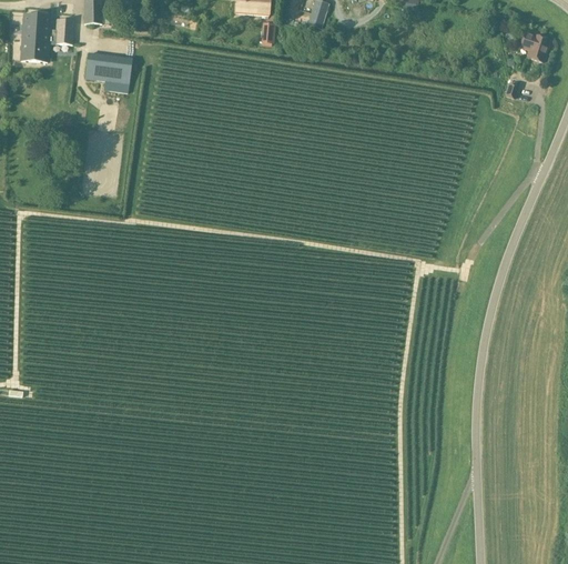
[(83,0),(84,21),(102,21),(102,0),(83,0)]
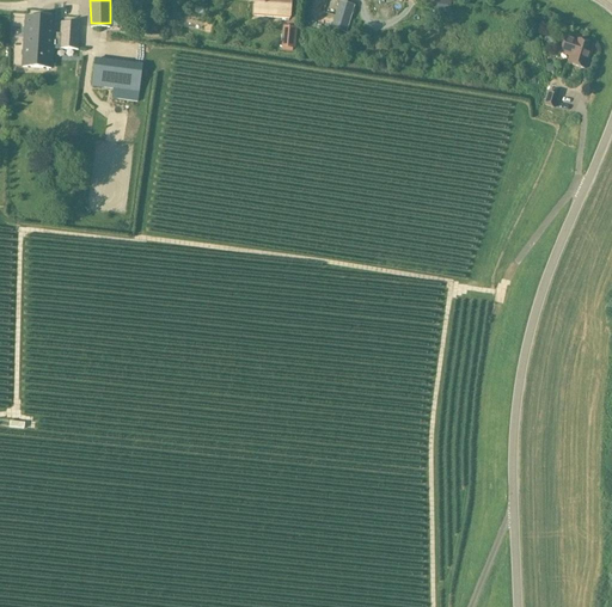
[(256,0),(255,11),(289,14),(291,0),(256,0)]
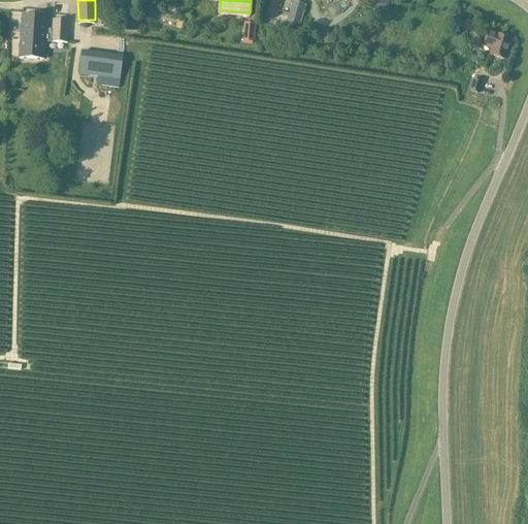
[(305,2),(299,0),(292,0),(286,21),(298,25),(305,2)]
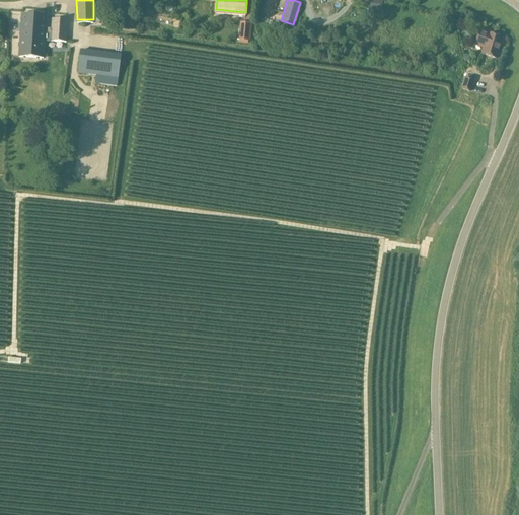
[(51,38),(51,31),(49,31),(49,28),(46,28),(47,12),(22,10),(19,53),(44,55),(45,38),(51,38)]
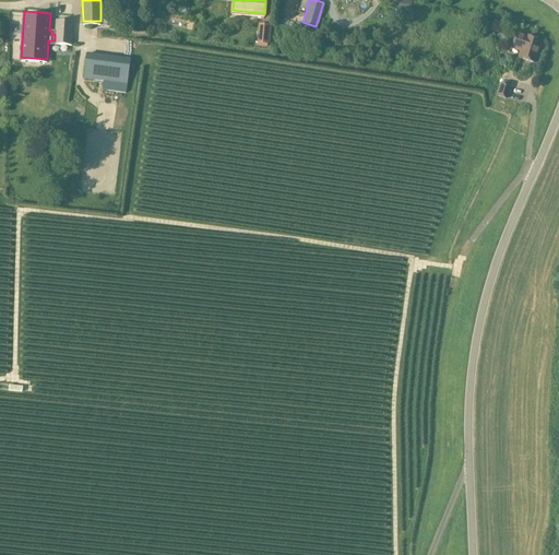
[(181,14),(180,28),(192,30),(193,15),(181,14)]
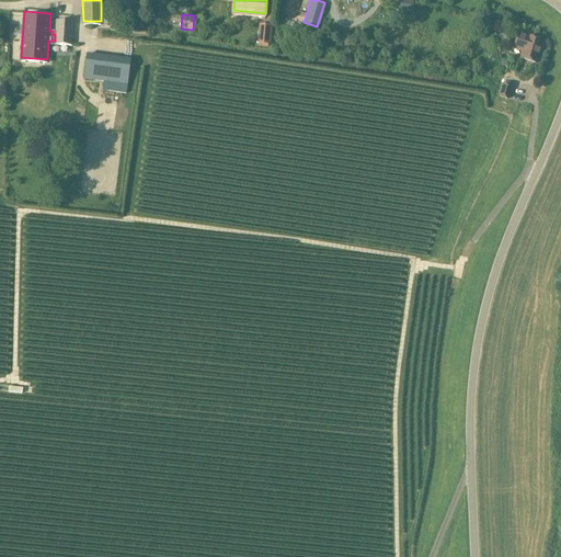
[(56,16),(55,34),(55,41),(72,42),(73,18),(56,16)]
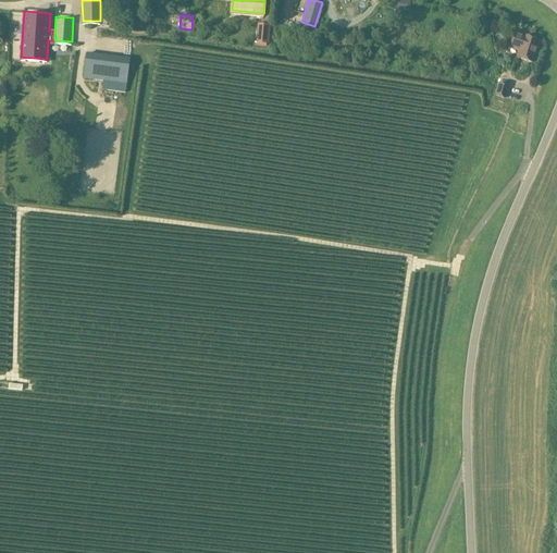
[(260,21),(259,39),(269,40),(270,22),(260,21)]
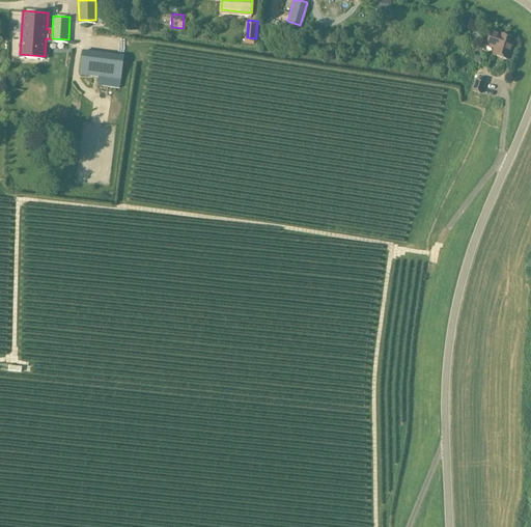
[(494,52),(507,56),(514,35),(500,30),(500,32),(491,29),(486,42),(496,45),(494,52)]
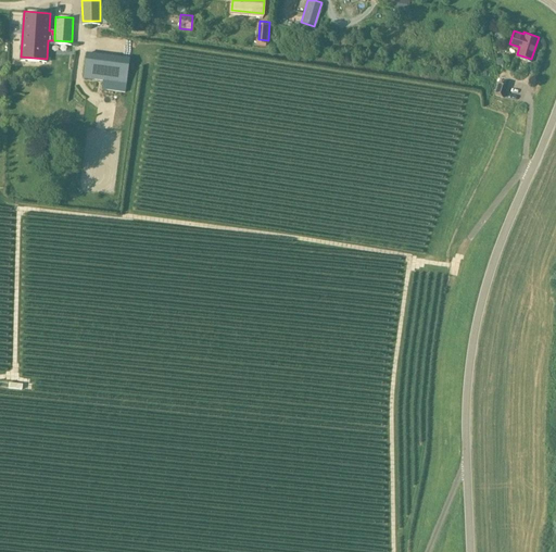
[(117,79),(127,80),(129,57),(121,55),(117,79)]
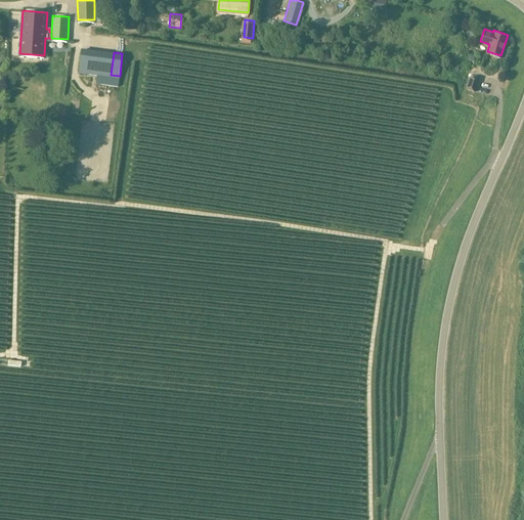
[(467,86),(474,89),(478,77),(471,75),(467,86)]
